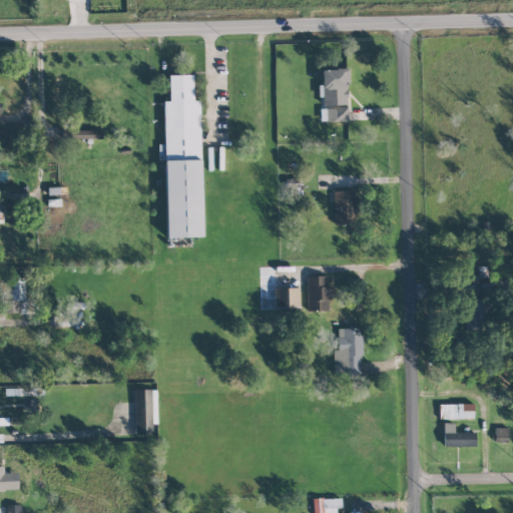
[(347,121),(348,69),(321,69),(321,84),(318,84),(318,96),(321,96),(321,121),(347,121)]
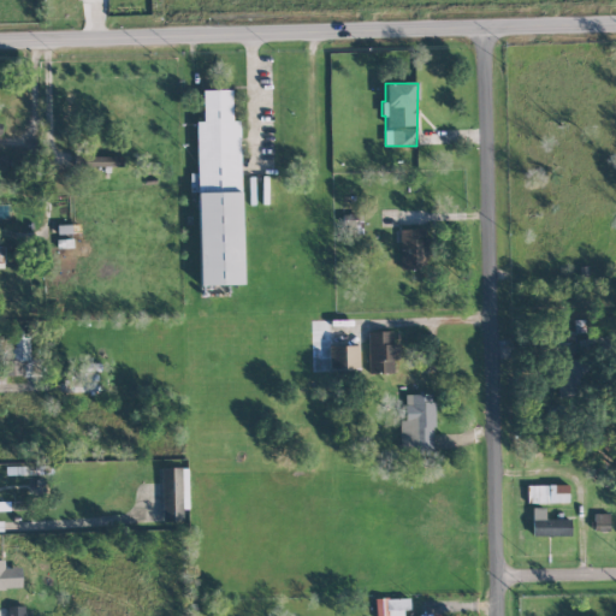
[(242,284),(240,120),(232,120),(231,89),(202,90),(202,122),(196,122),(196,173),(190,173),(190,193),(196,193),(199,285),(242,284)]
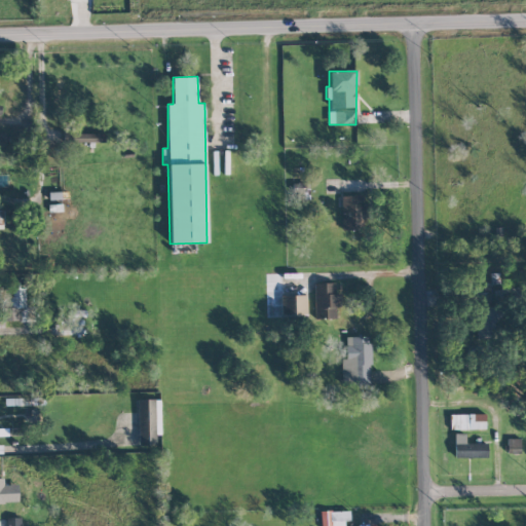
[(105,134),(76,134),(76,142),(105,143),(105,134)]
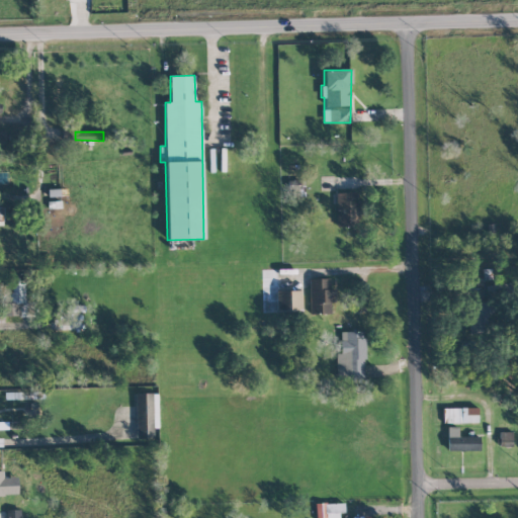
[(336,192),(336,227),(357,226),(357,192),(336,192)]
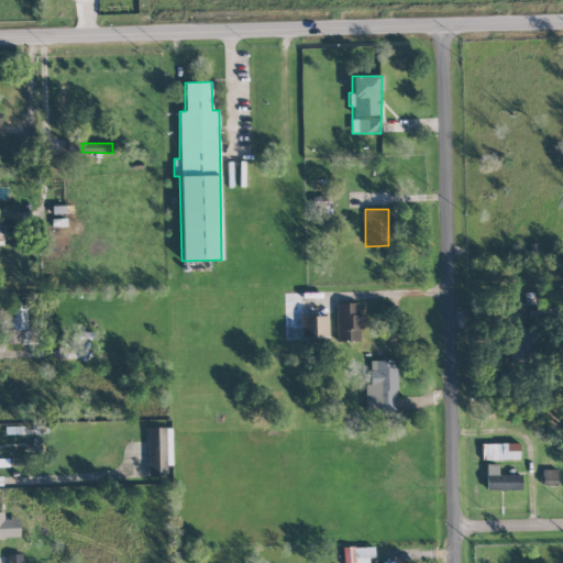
[(335,302),(337,341),(359,341),(359,329),(363,329),(362,302),(335,302)]
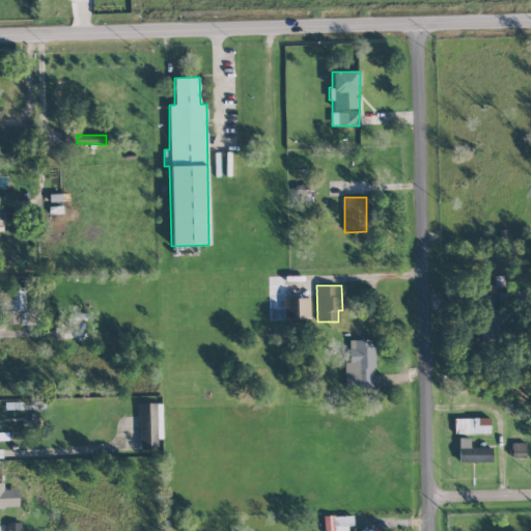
[(3,324),(33,324),(33,309),(26,309),(25,286),(9,287),(10,310),(2,310),(3,324)]
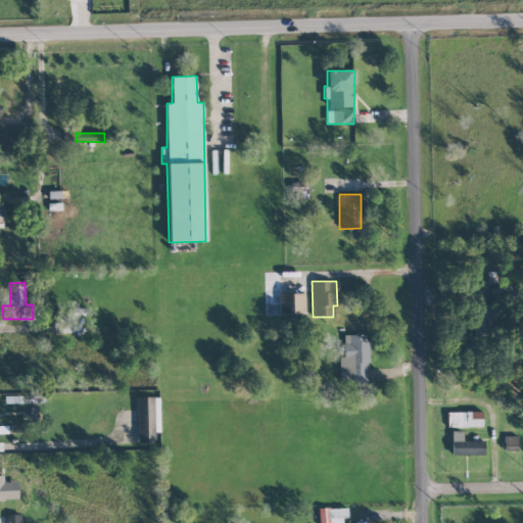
[(280,313),(304,313),(304,293),(279,294),(280,313)]
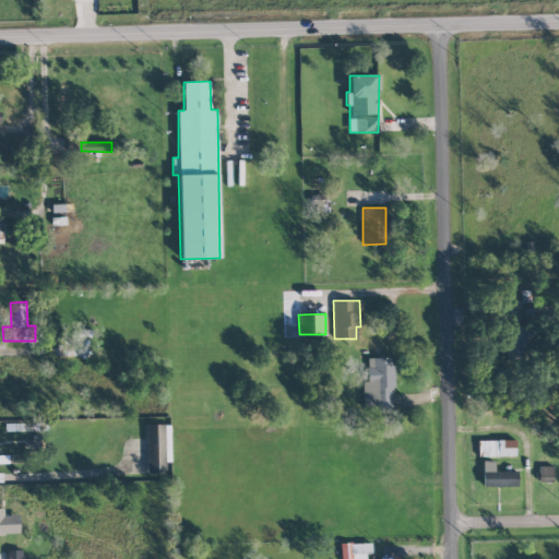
[(527,325),(508,325),(507,356),(526,357),(527,325)]
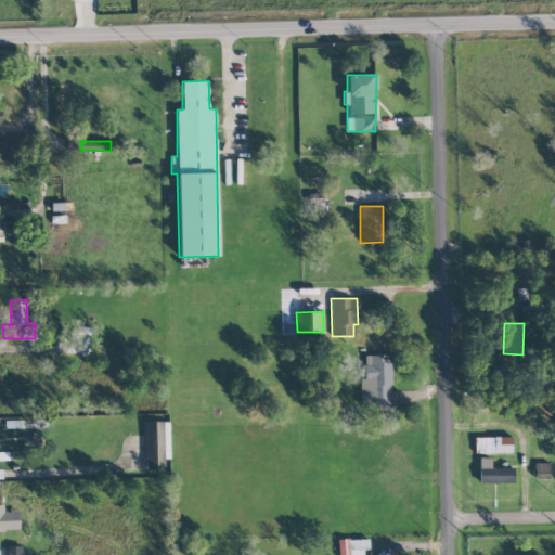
[(86,353),(87,337),(69,337),(68,352),(86,353)]
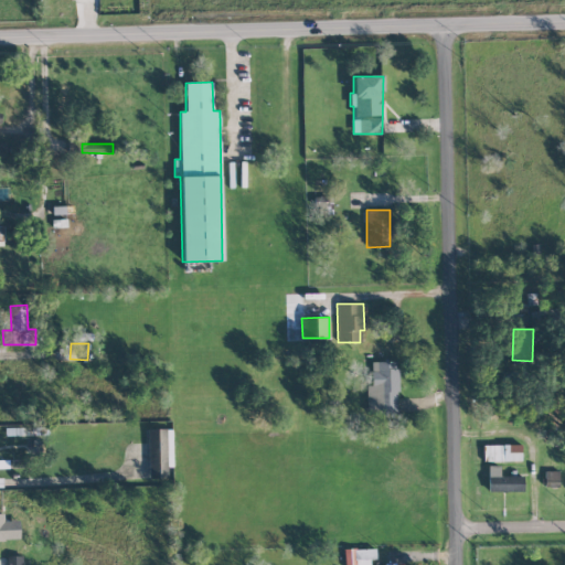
[(371,361),(371,385),(365,385),(366,413),(398,412),(396,361),(371,361)]
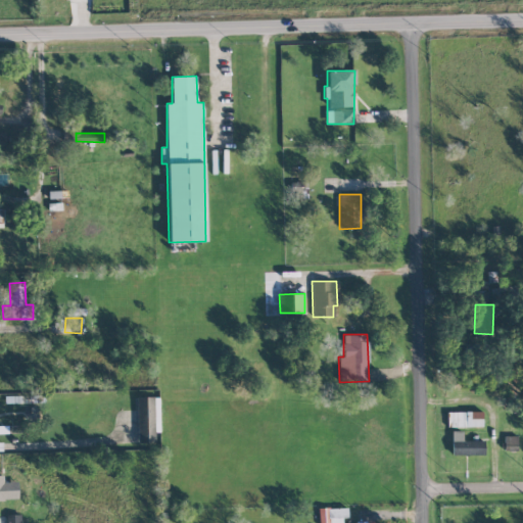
[(137,441),(155,441),(155,432),(159,432),(158,396),(136,397),(137,441)]
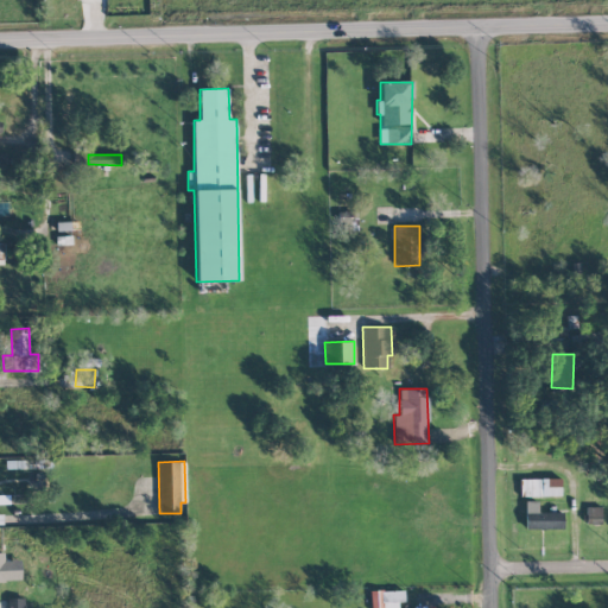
[(520,496),(561,495),(559,479),(520,479),(520,496)]
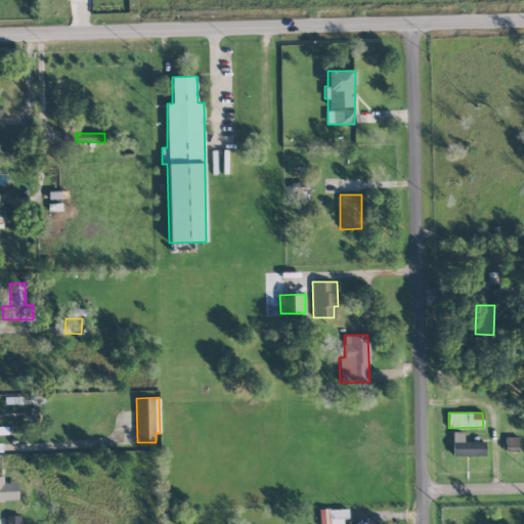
[(452,432),(452,455),(485,455),(484,441),(463,442),(463,432),(452,432)]
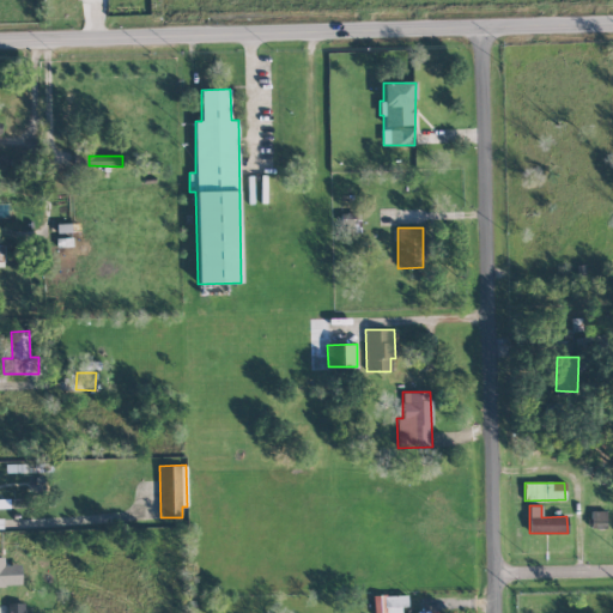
[(590,528),(606,528),(606,511),(592,511),(590,528)]
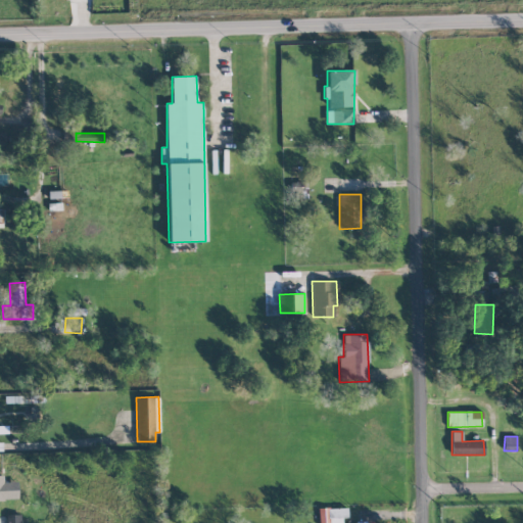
[(0,498),(17,498),(16,482),(3,482),(3,475),(0,475),(0,498)]
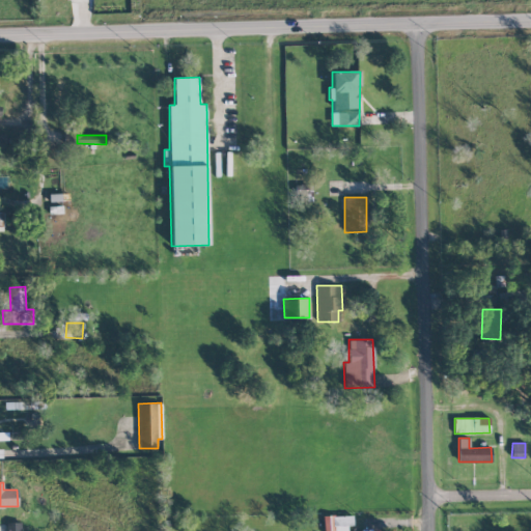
[(324,530),(334,530),(347,530),(347,526),(353,525),(353,515),(323,516),(324,530)]
